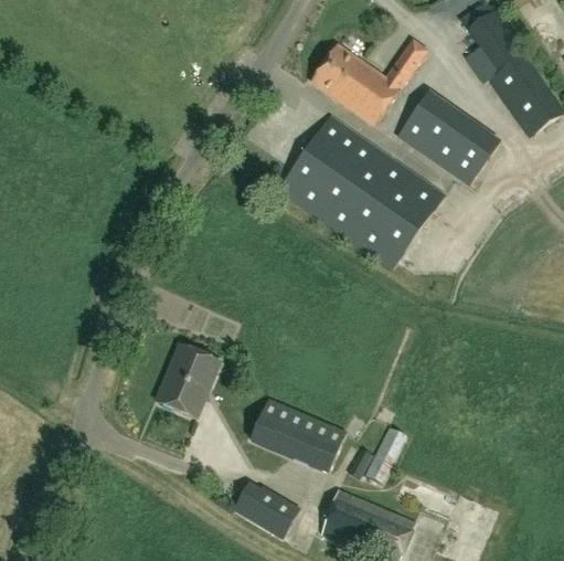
[(495,9),(466,28),(479,46),(465,56),(483,82),(489,78),(529,136),(563,110),(563,108),(524,53),(524,52),(495,9)]
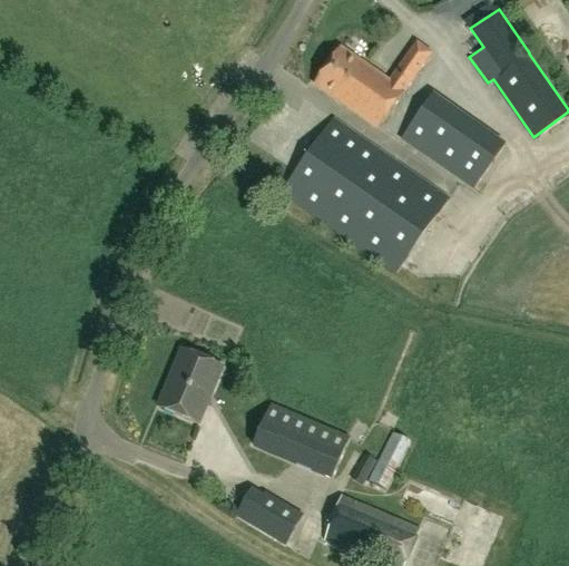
[(378,126),(431,49),(417,39),(388,78),(339,45),(313,80),(378,126)]
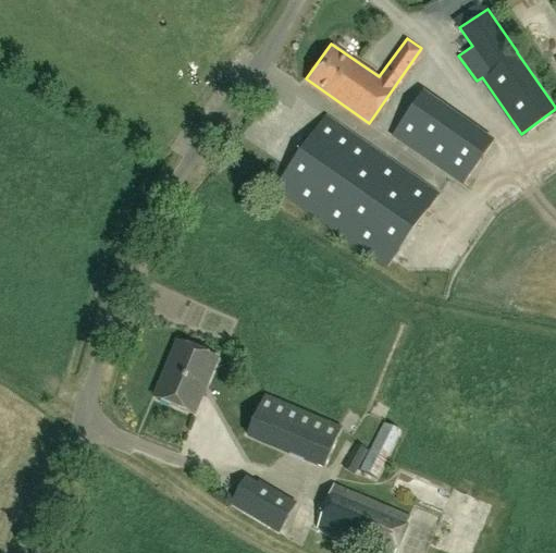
[(462,183),(494,138),(423,88),(391,134),(462,183)]
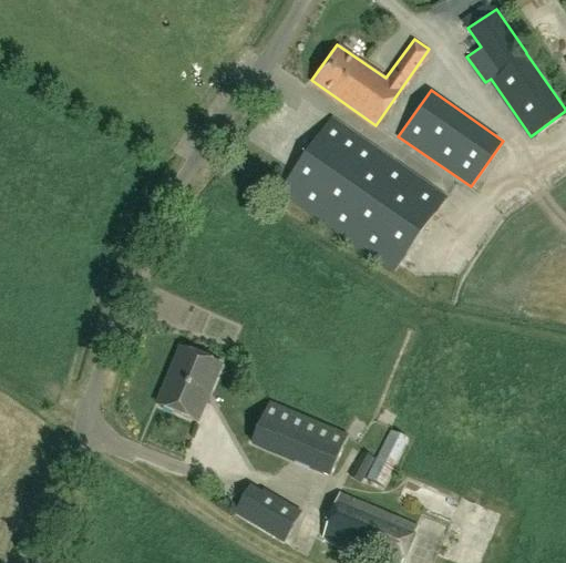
[(393,268),(445,195),(331,115),(279,190),(393,268)]
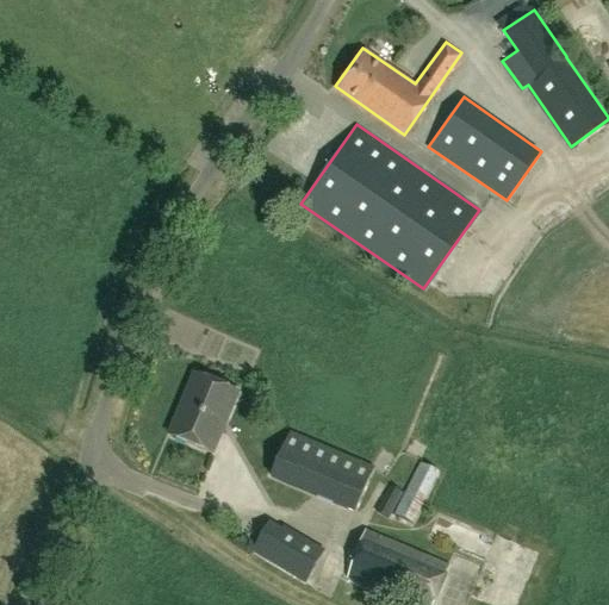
[(211,449),(236,390),(194,372),(169,431),(211,449)]
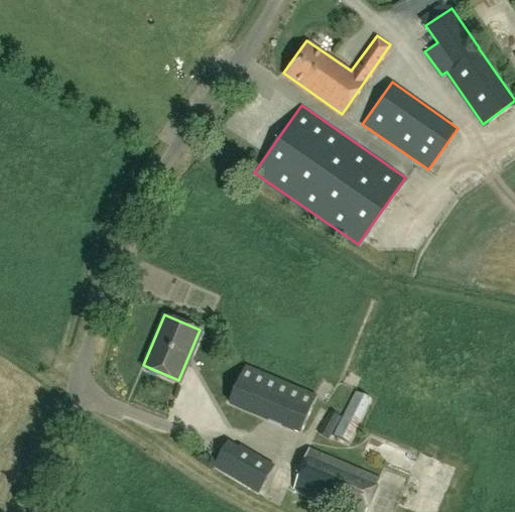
[(299,432),(316,392),(245,363),(228,402),(299,432)]
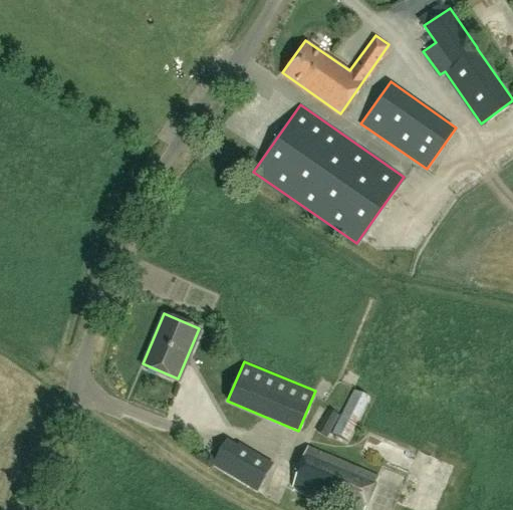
[(347,439),(368,396),(353,388),(331,431),(347,439)]
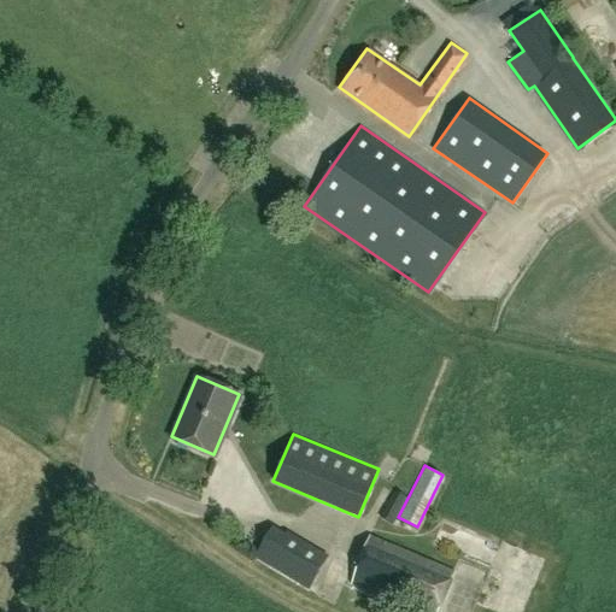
[(308,587),(327,555),(287,531),(283,536),(271,528),(257,552),(269,559),(268,562),(308,587)]
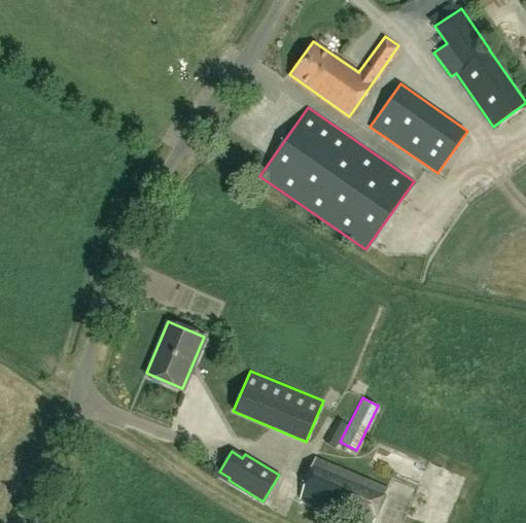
[(358,522),(373,522),(388,487),(315,457),(299,498),(358,522)]
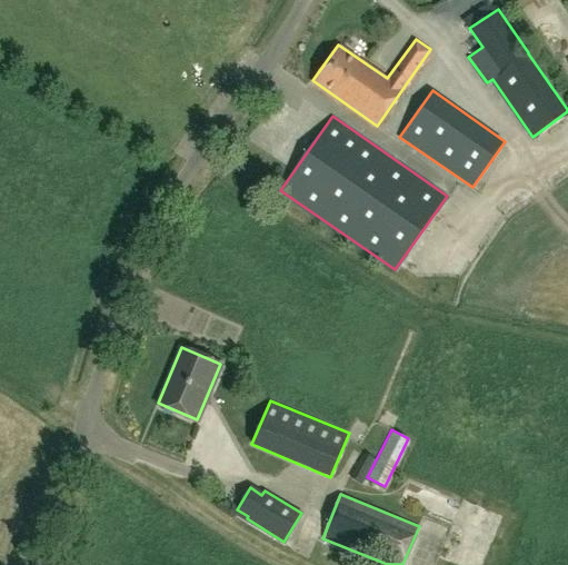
All buildings are outlined.
